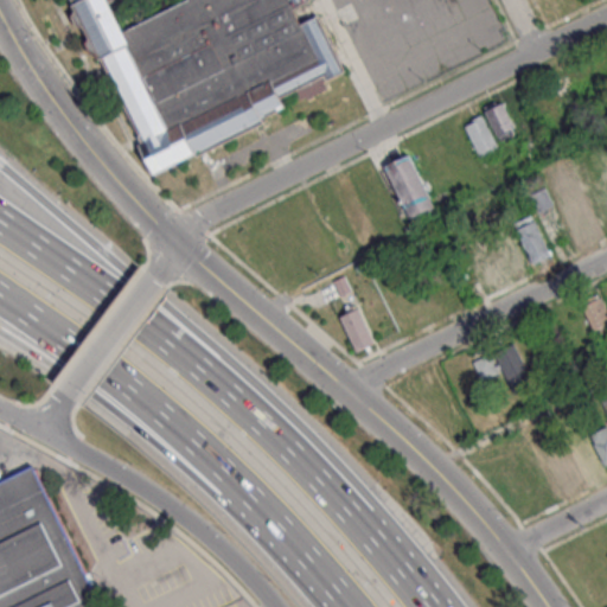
[(308,0),(291,8),(300,27),(317,19),(343,71),(327,78),(324,72),(280,95),(285,106),(264,116),(264,121),(151,177),(135,144),(140,141),(101,59),(96,61),(69,6),(76,2),(75,0),(308,0)]
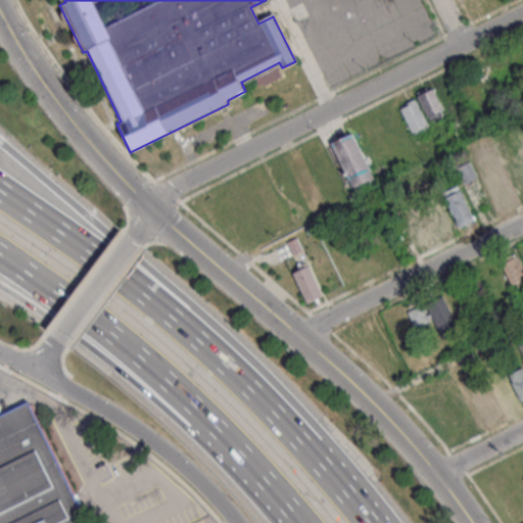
[(446,114),(433,87),(418,95),(431,123),(446,114)]
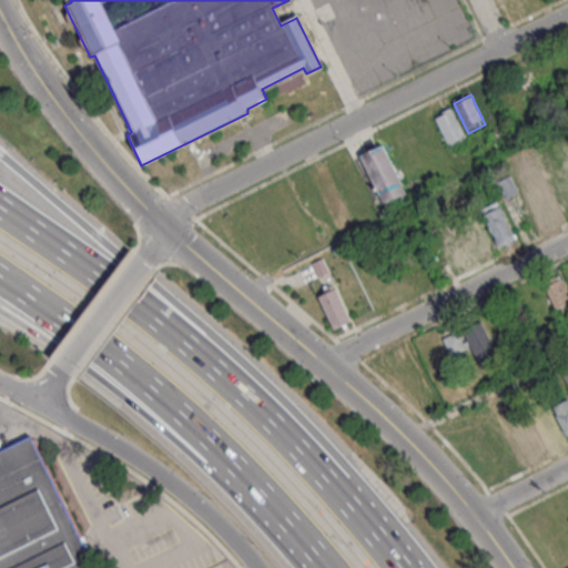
[(436,118),(453,150),(469,141),(453,109),(436,118)]
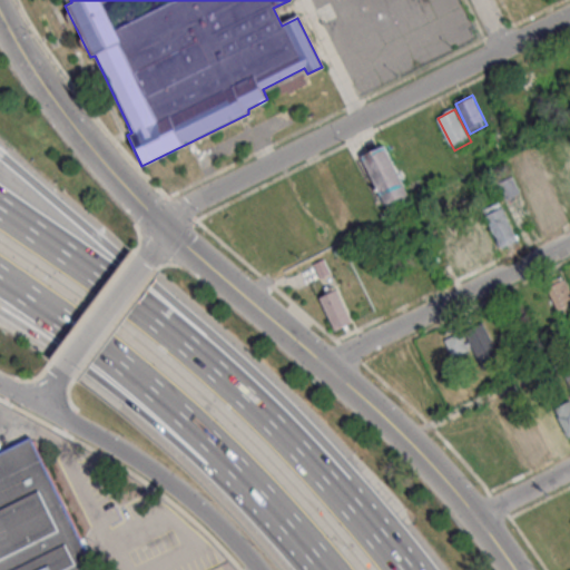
[(362,155),(389,209),(412,197),(385,143),(362,155)]
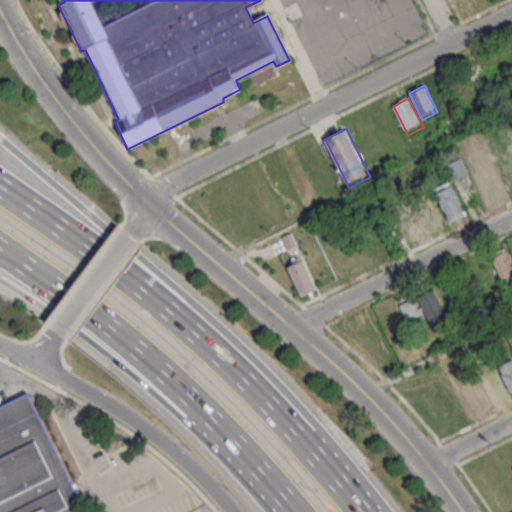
[(450,168),(455,178),(463,174),(459,164),(450,168)]
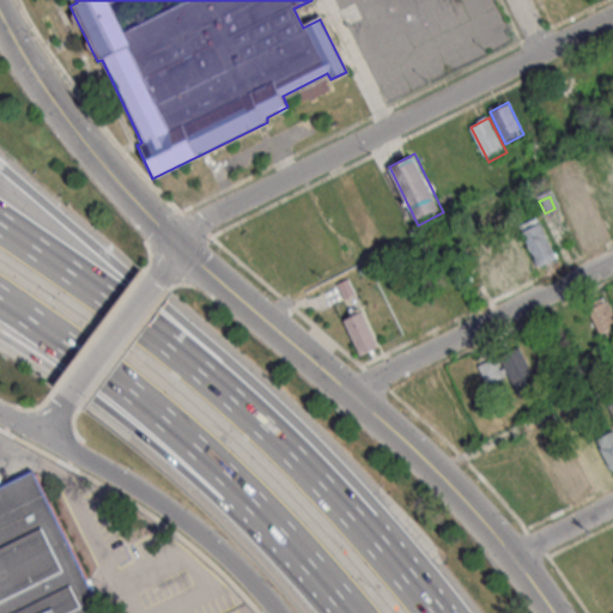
[(523,235),(541,269),(559,260),(541,225),(523,235)]
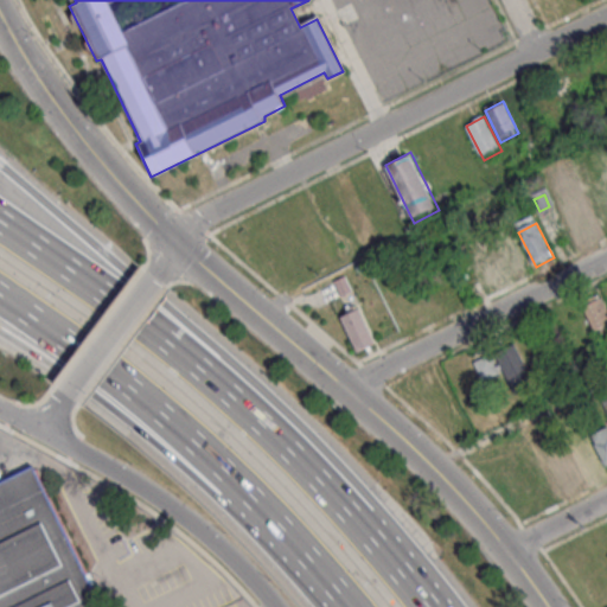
[(531,264),(513,232),(500,240),(517,272),(531,264)]
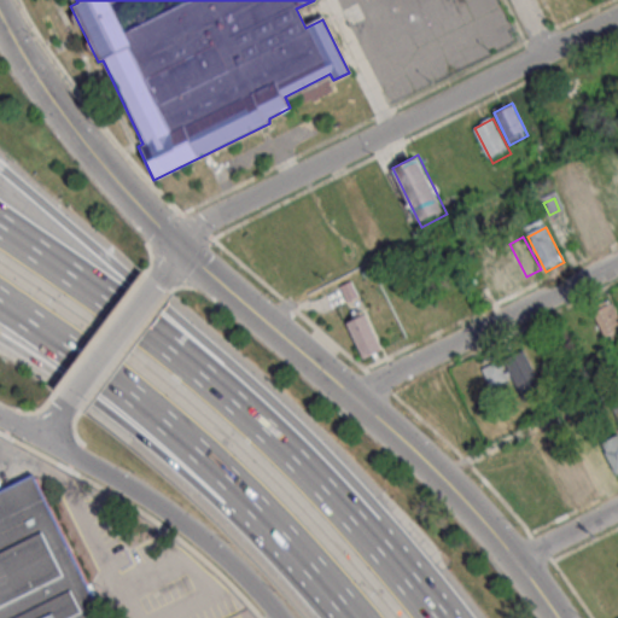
[(485,263),(499,292),(514,284),(501,256),(485,263)]
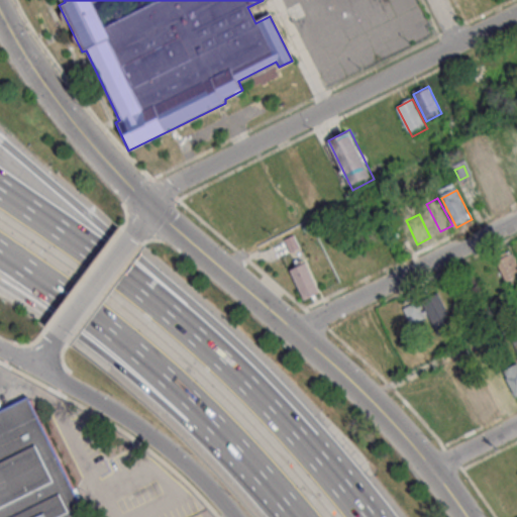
[(505,282),(516,277),(516,261),(514,252),(496,260),(505,282)]
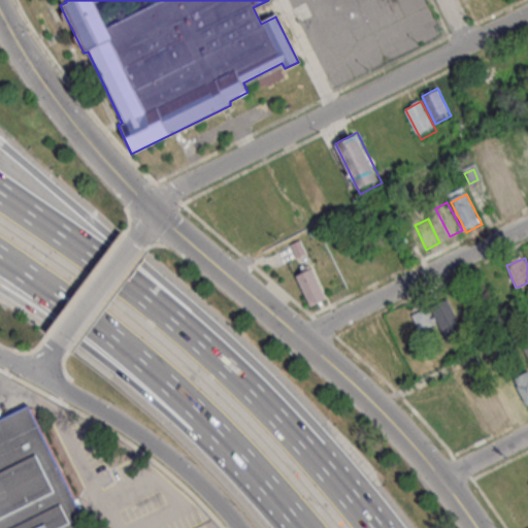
[(298,274),(314,304),(329,297),(314,266),(298,274)]
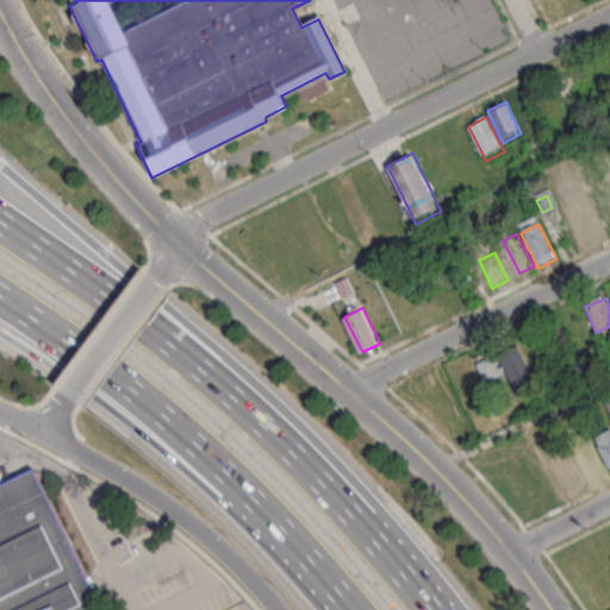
[(512,391),(533,383),(518,347),(498,354),(512,391)]
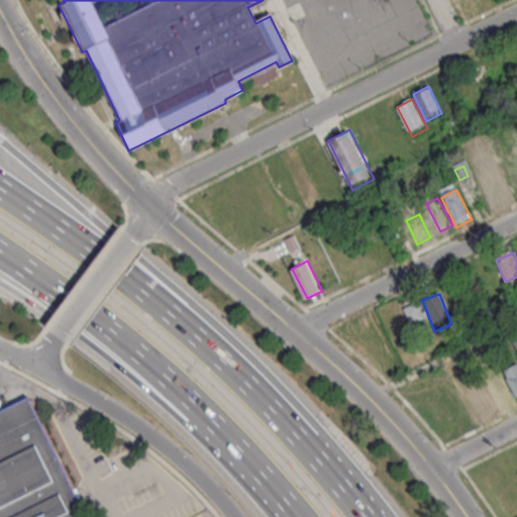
[(403,308),(412,327),(425,321),(417,302),(403,308)]
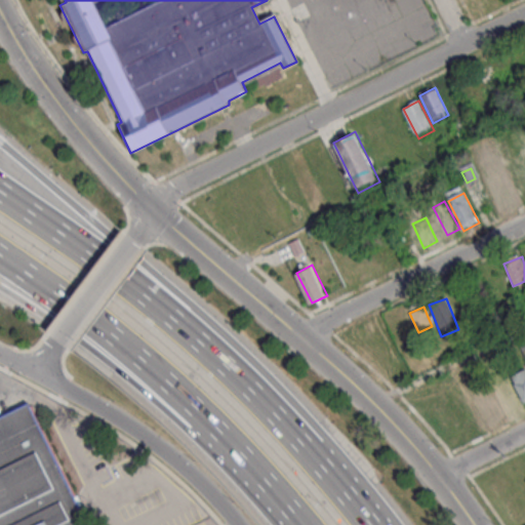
[(524,368),(510,377),(524,403),(524,368)]
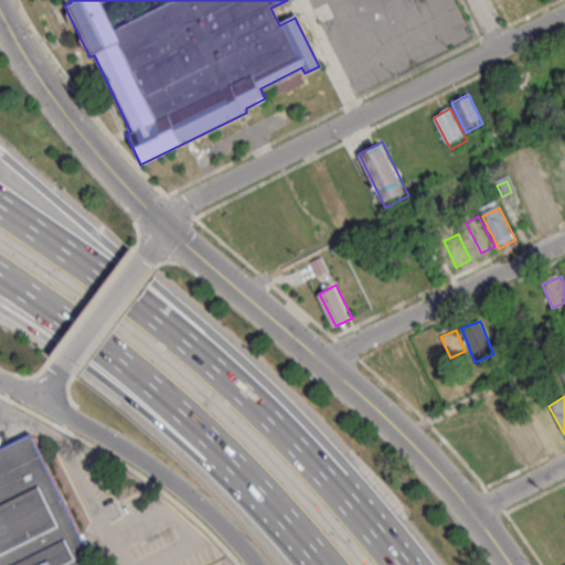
[(0,564),(94,564),(30,434),(0,448),(0,564)]
